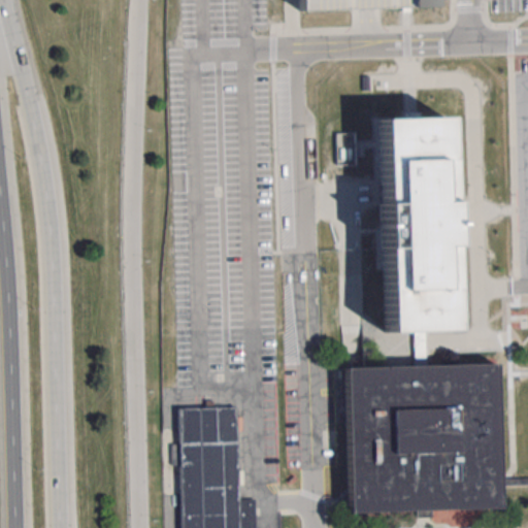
[(297,0),(431,0),(432,6),(365,9),(298,11),(297,0)]
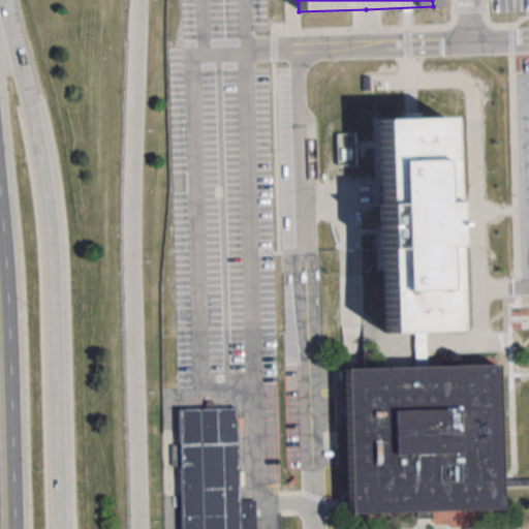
[(377,120),(444,118),(452,332),(384,334),(377,120)]
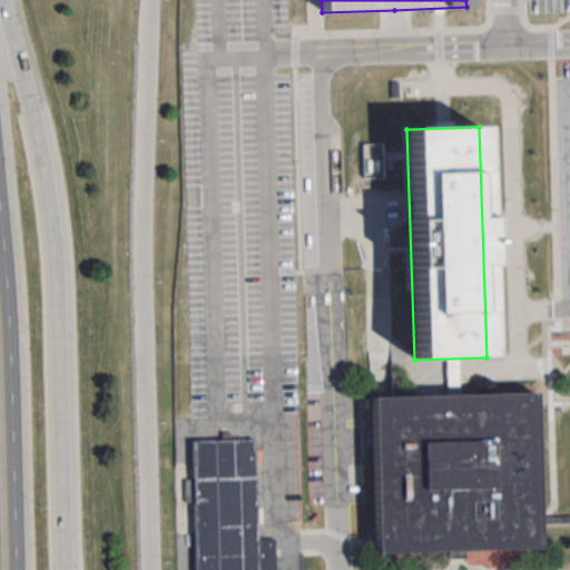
[(382,144),(361,144),(361,177),(382,177),(382,144)]
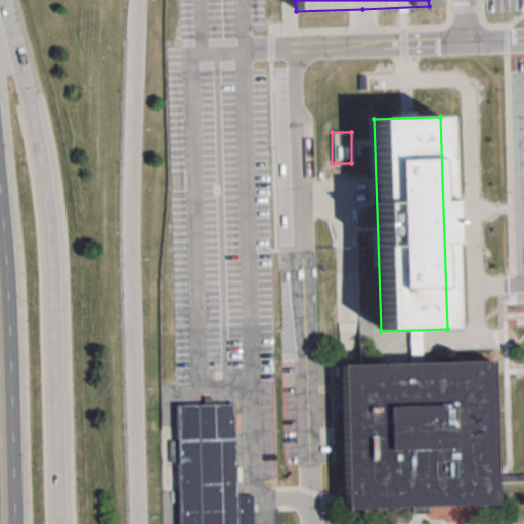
[(341,366),(491,361),(495,505),(345,510),(341,366)]
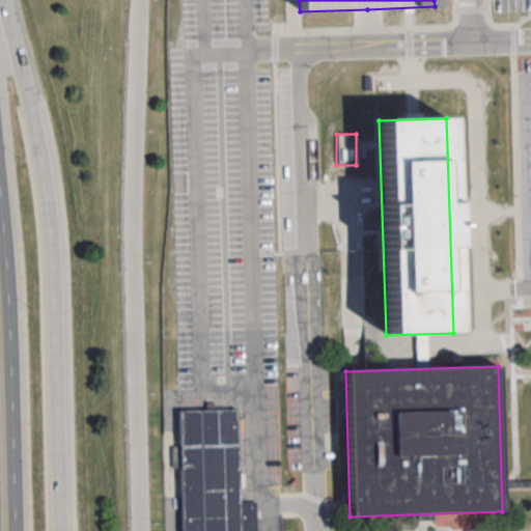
[(254,530),(254,502),(239,503),(236,411),(183,412),(186,530),(254,530)]
